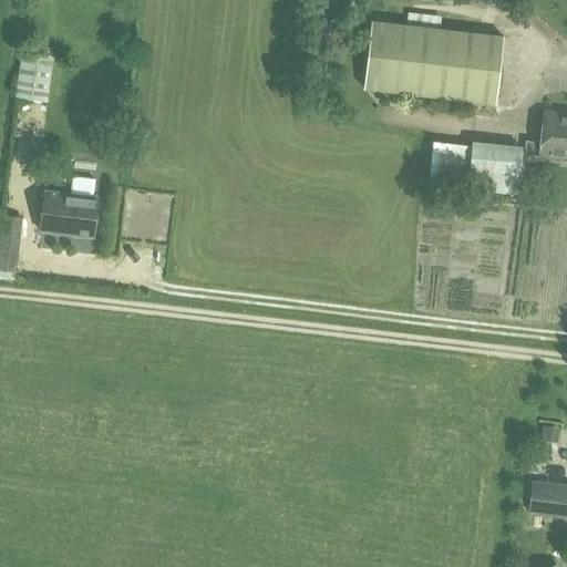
[(371,19),(363,88),(497,102),(505,33),(371,19)]
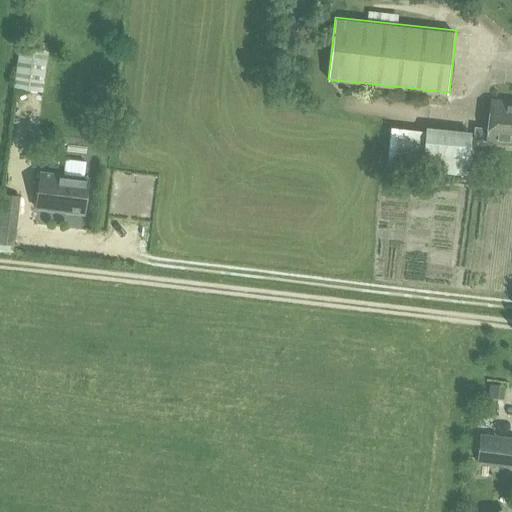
[(48,53),(18,48),(17,57),(13,88),(43,92),(47,61),(48,53)]
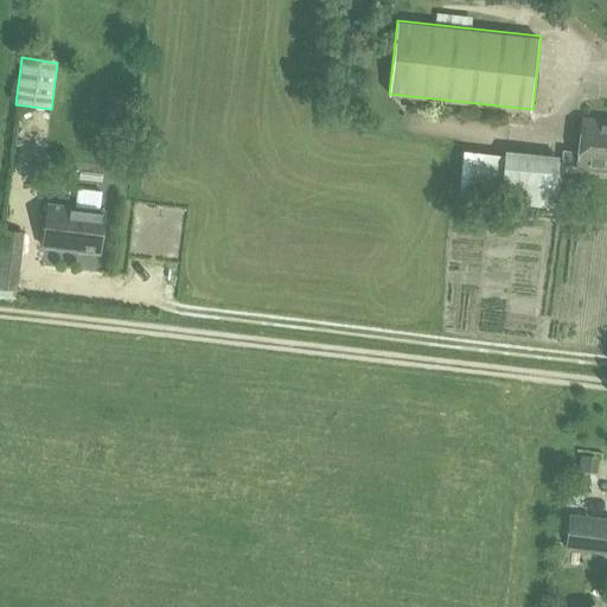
[(606,121),(582,119),(577,154),(563,153),(562,166),(606,171),(606,121)]
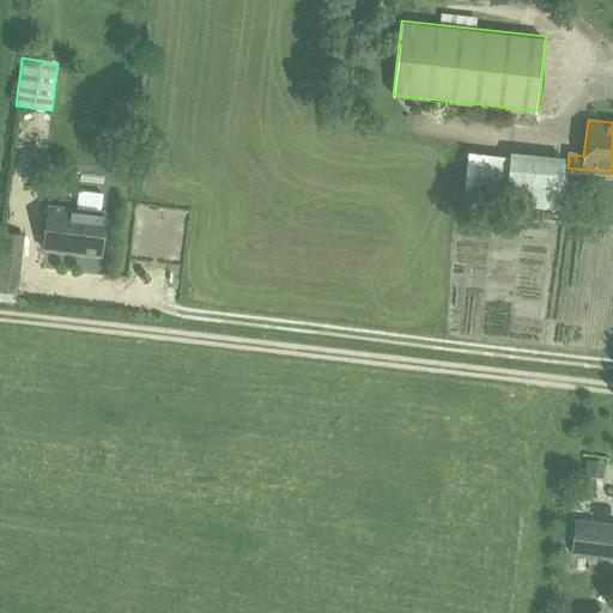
[(461,199),(505,204),(509,159),(466,155),(461,199)]
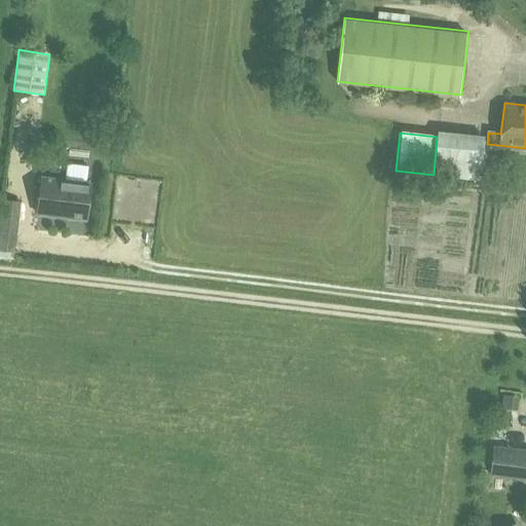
[(437,137),(434,175),(433,176),(480,180),(484,139),(438,133),(437,137)]
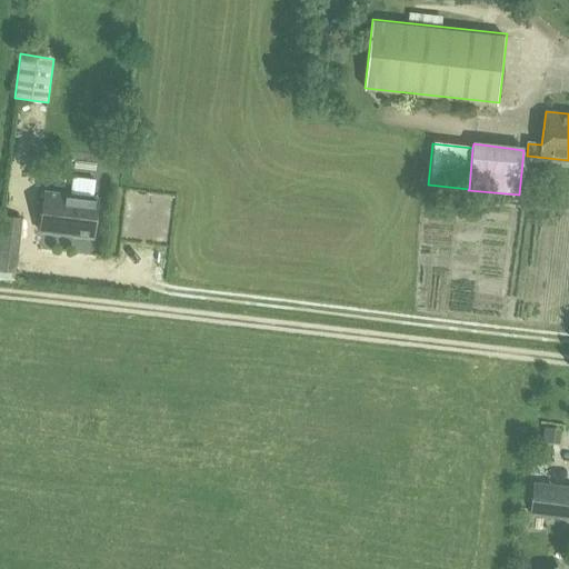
[(70,197),(45,193),(43,203),(36,202),(35,220),(42,220),(41,231),(93,237),(97,200),(93,199),(95,180),(72,178),(70,197)]
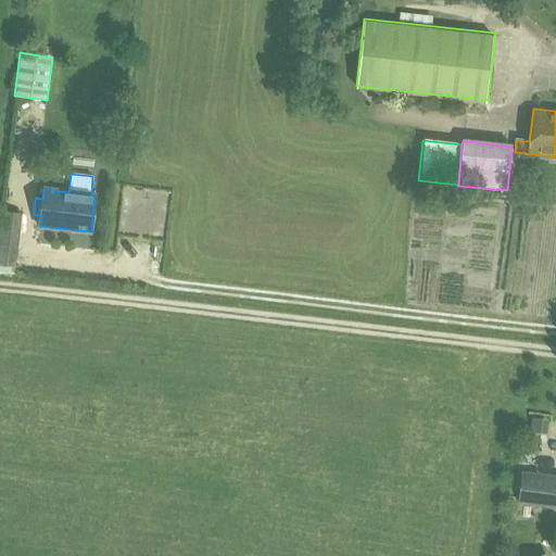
[(13,249),(0,248),(0,268),(10,270),(13,249)]
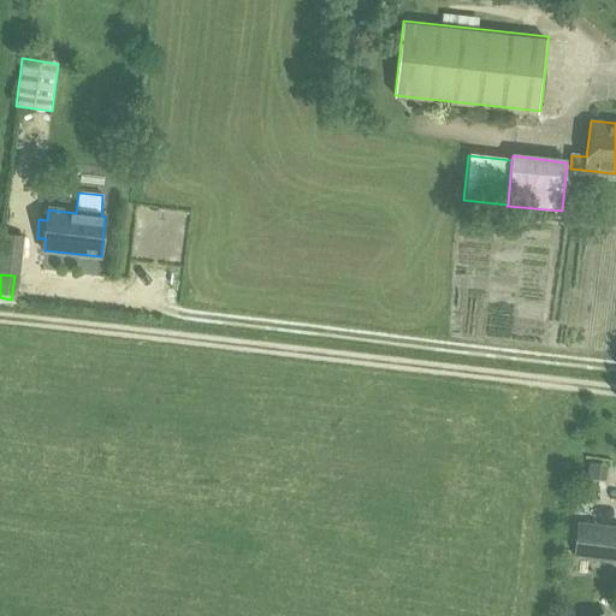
[(587,479),(604,481),(605,466),(588,465),(587,479)]
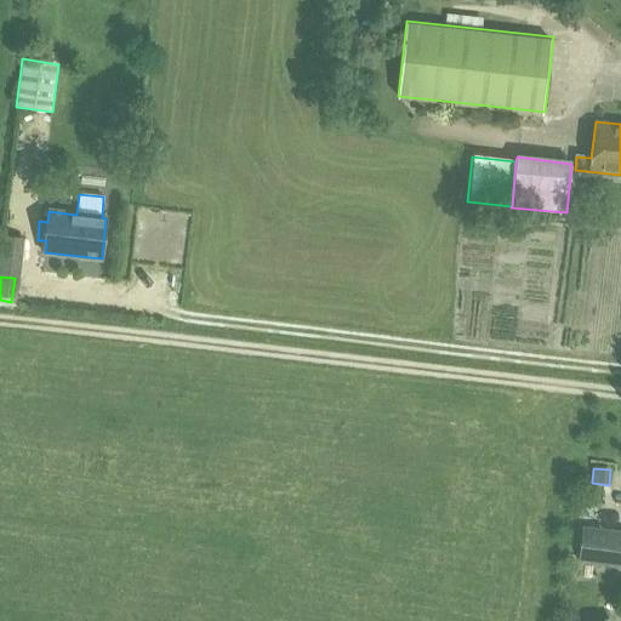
[(620,531),(582,527),(579,560),(620,565),(620,531)]
